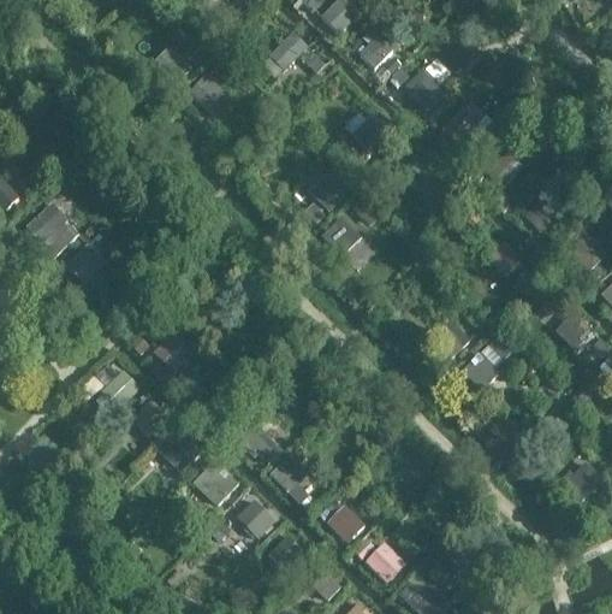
[(336,0),(321,13),(336,30),(363,5),(358,0),(336,0)]
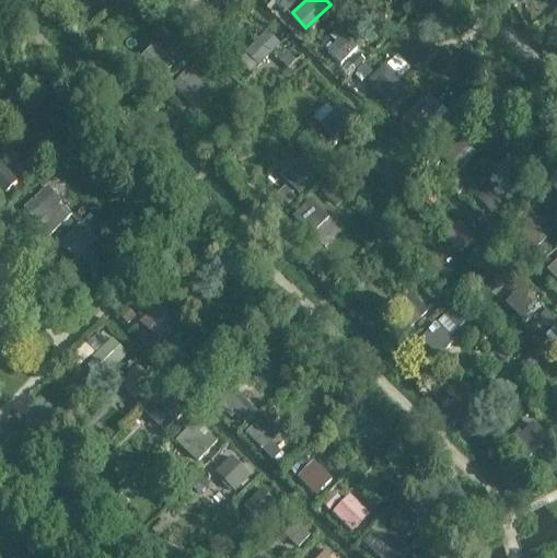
[(236,45),(257,65),(278,44),(257,23),(236,45)]
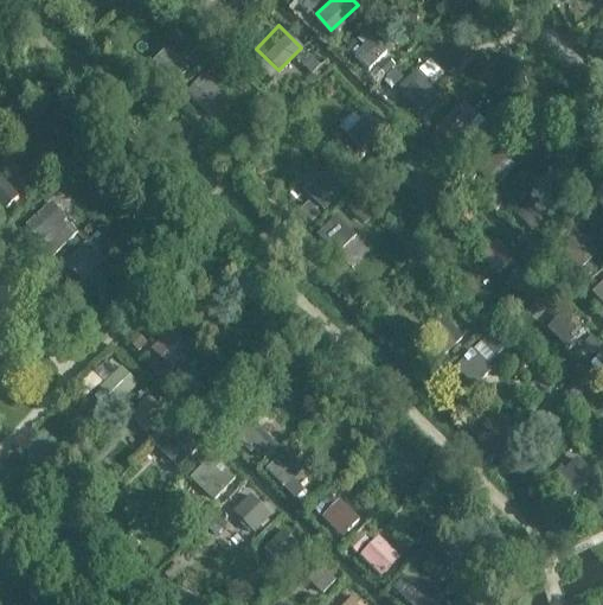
[(344,49),(367,71),(390,48),(366,26),(344,49)]
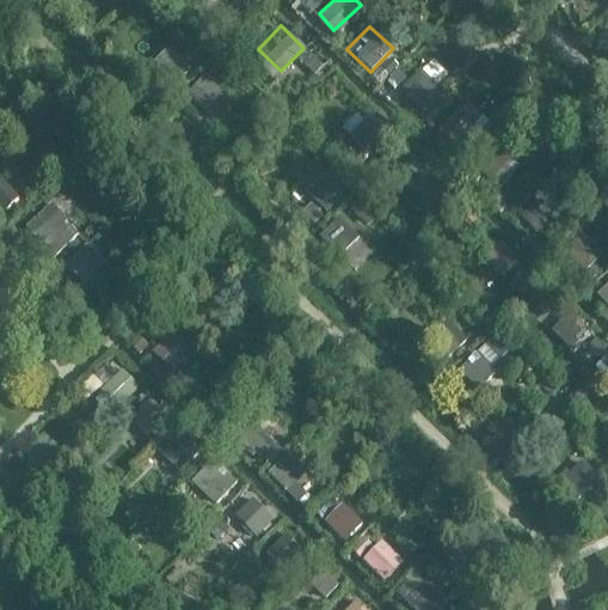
[(419,104),(450,74),(434,56),(403,85),(419,104)]
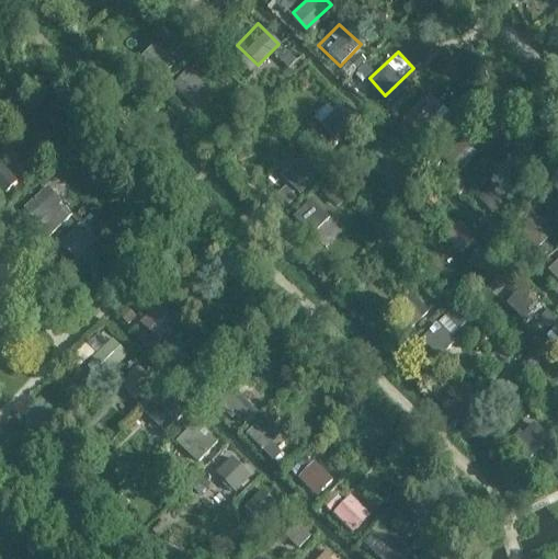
[(162,86),(184,106),(205,84),(183,64),(162,86)]
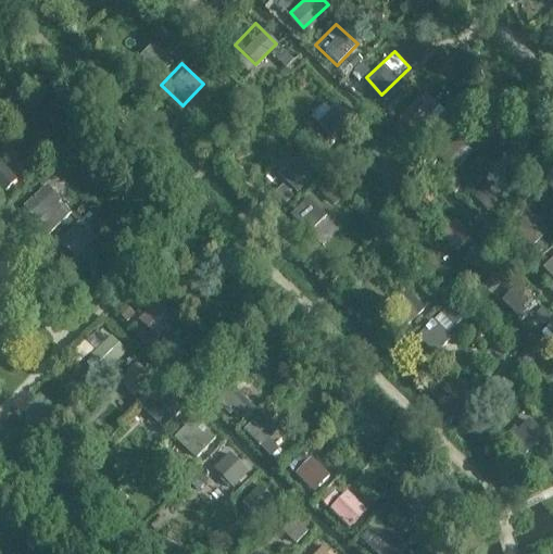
[(393,111),(415,130),(436,109),(414,89),(393,111)]
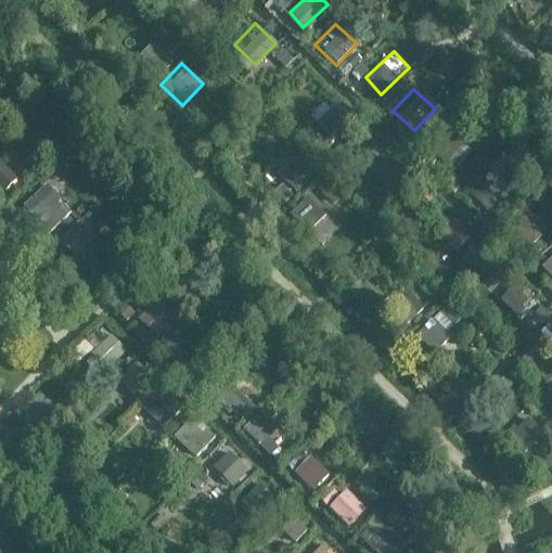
[(300,119),(322,140),(343,118),(321,98),(300,119)]
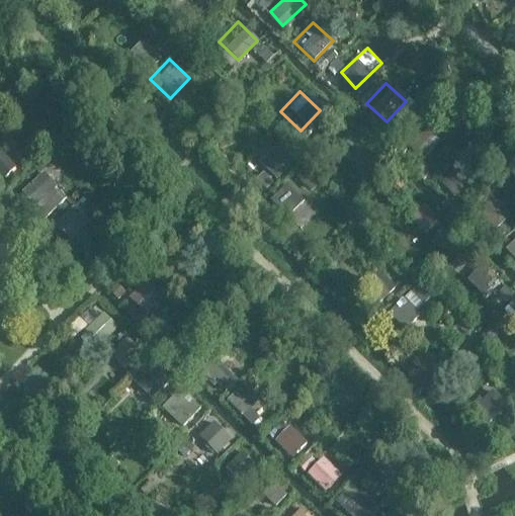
[(277,175),(296,157),(278,138),(259,156),(277,175)]
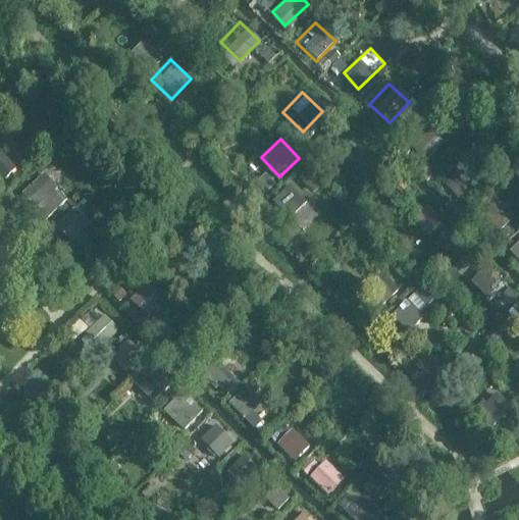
[(333,176),(354,195),(373,175),(353,156),(333,176)]
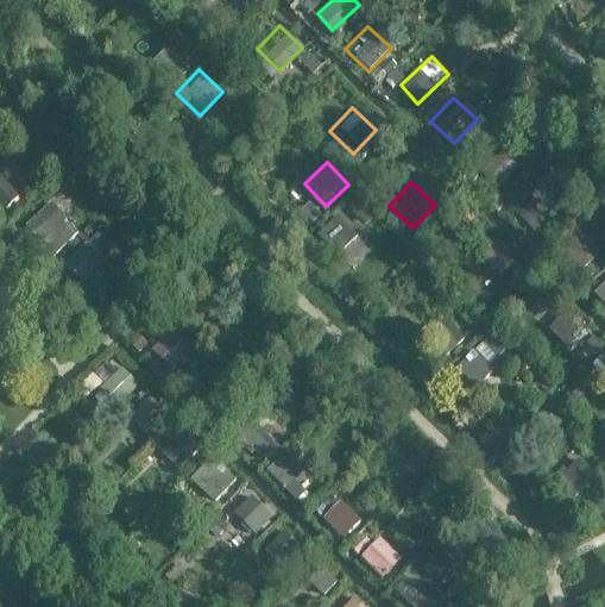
[(506,218),(530,241),(553,217),(529,194),(506,218)]
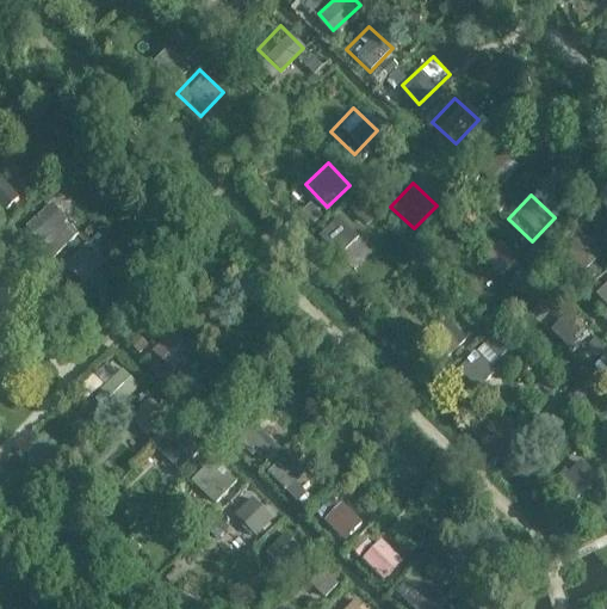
[(51,200),(24,227),(53,254),(80,227),(51,200)]
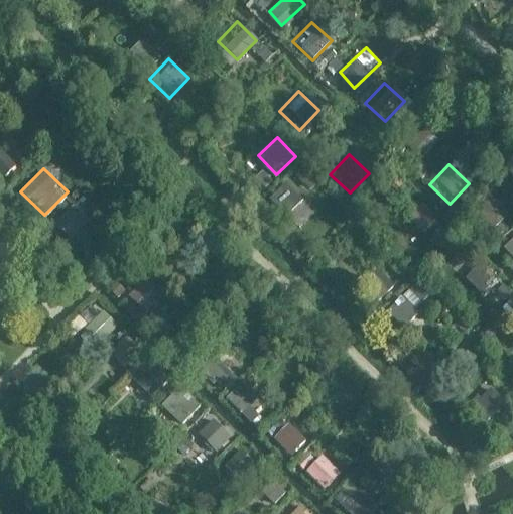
[(261,197),(280,216),(299,196),(280,177),(261,197)]
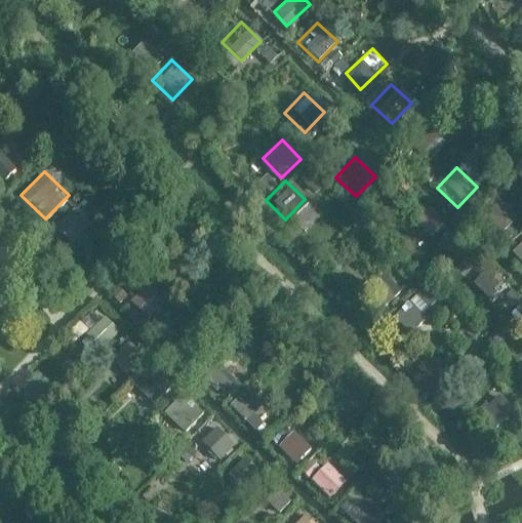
[(406,224),(426,243),(445,223),(426,203),(406,224)]
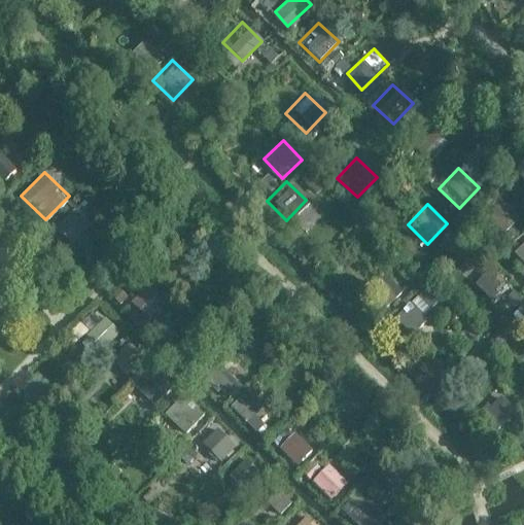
[(51,230),(72,249),(92,229),(71,209),(51,230)]
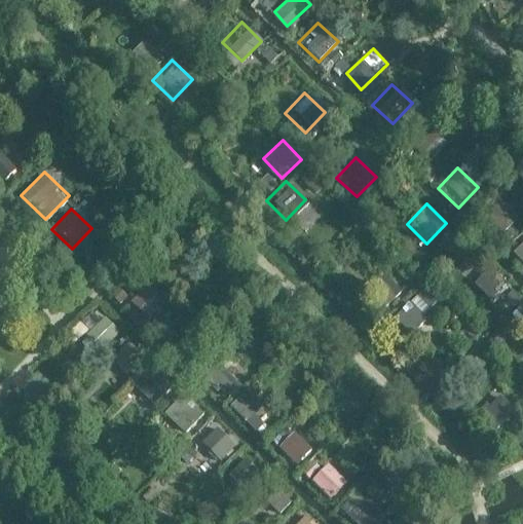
[(522,237),(509,253),(522,266),(522,237)]
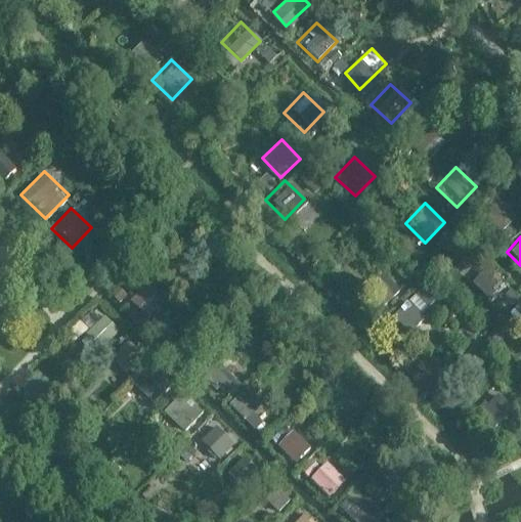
[(490,296),(506,279),(487,263),(472,280),(490,296)]
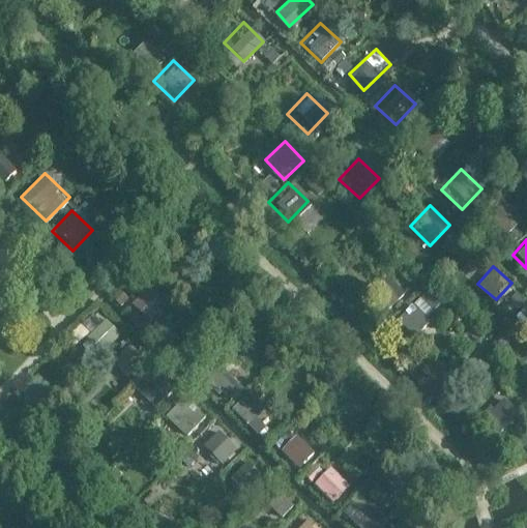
[(127,301),(147,321),(168,300),(147,281),(127,301)]
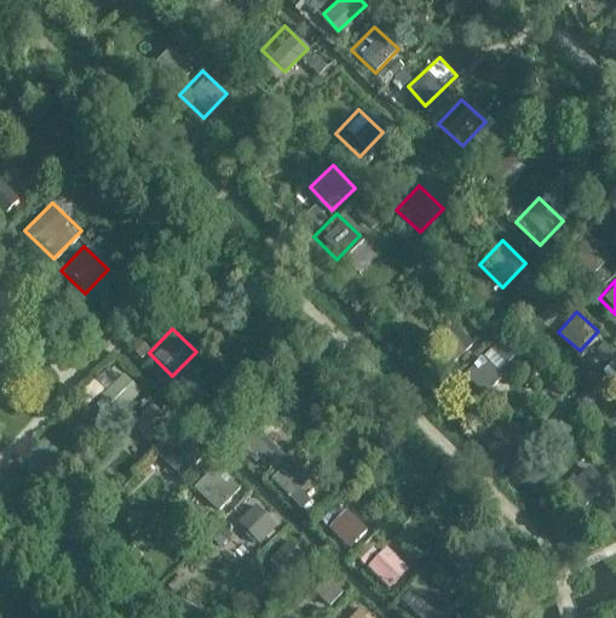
[(585,347),(611,372),(615,367),(615,349),(598,333),(585,347)]
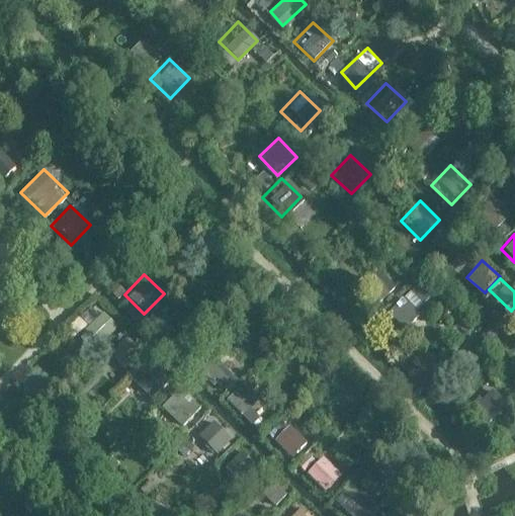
[(384,311),(404,330),(423,310),(404,291),(384,311)]
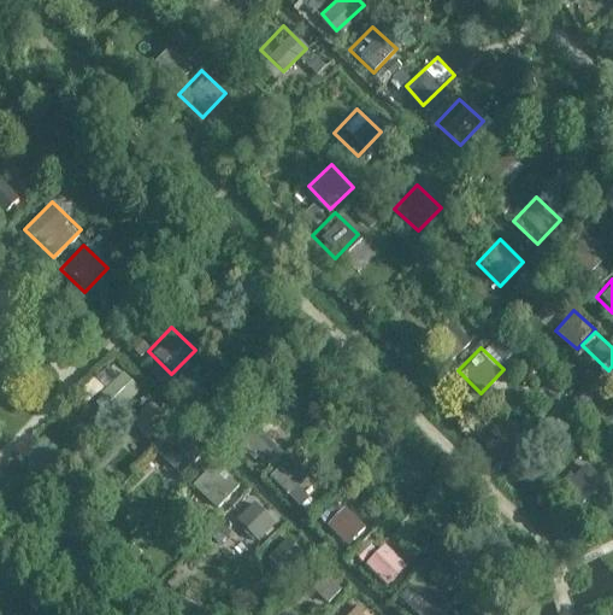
[(96,396),(112,414),(141,388),(124,370),(96,396)]
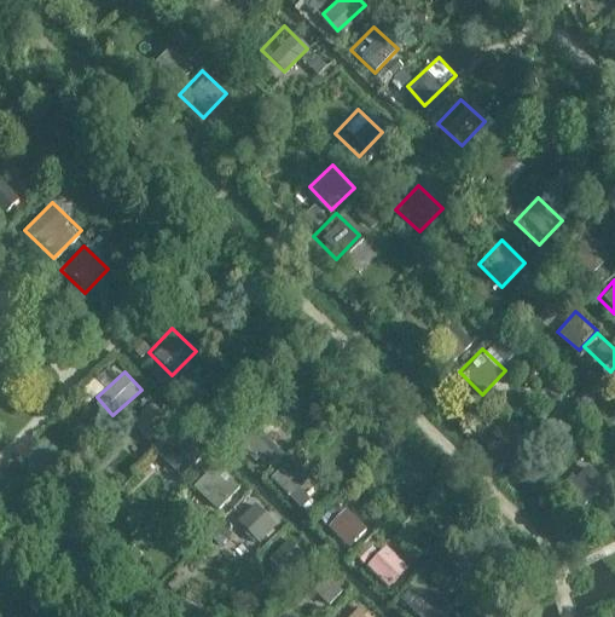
[(614,382),(595,404),(614,424),(614,382)]
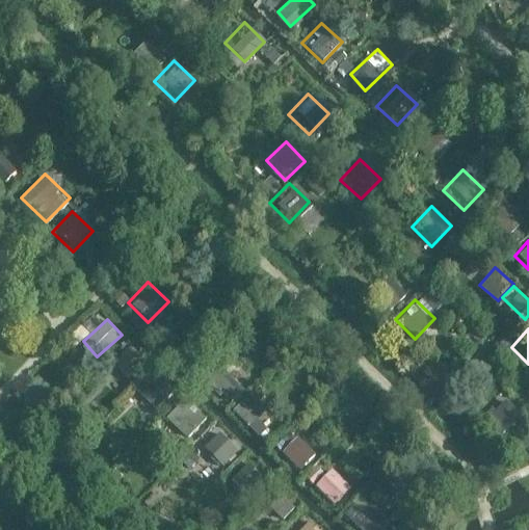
[(107,385),(127,404),(147,383),(127,364),(107,385)]
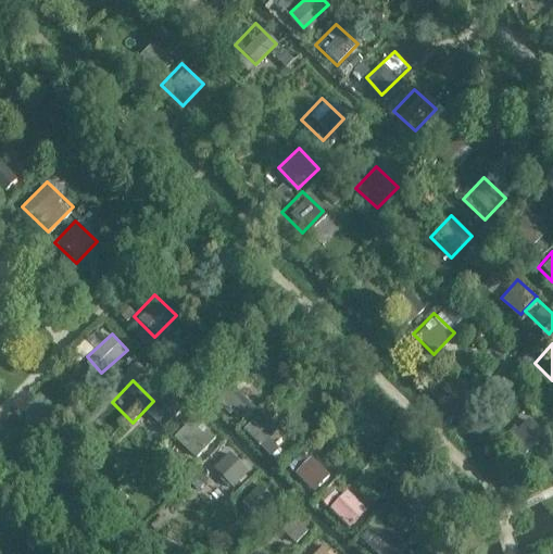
[(206,416),(228,436),(249,415),(228,394),(206,416)]
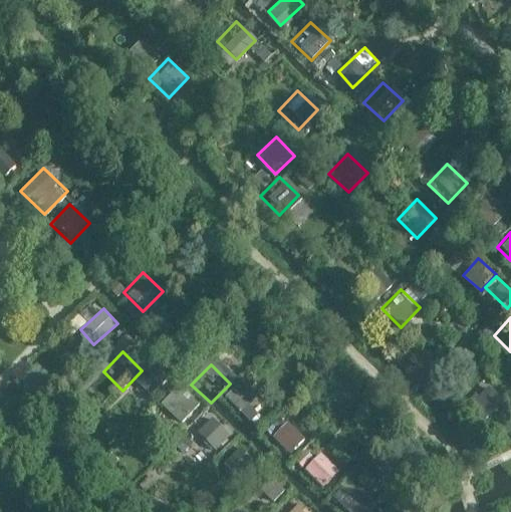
[(249,404),(258,392),(239,376),(224,397),(254,420),(260,413),(249,404)]
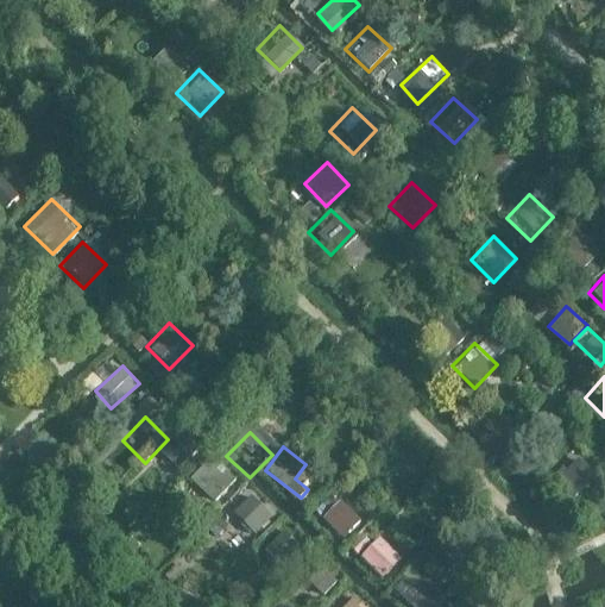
[(548,470),(572,493),(594,469),(571,446),(548,470)]
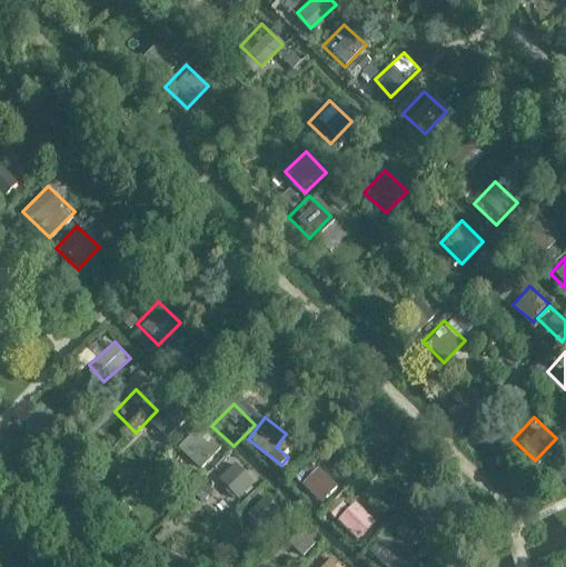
[(192,429),(180,449),(200,461),(212,443),(192,429)]
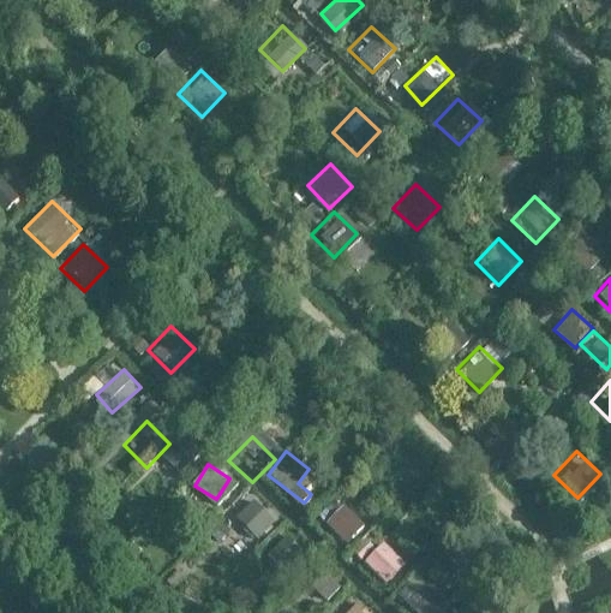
[(226,518),(250,541),(273,517),(249,494),(226,518)]
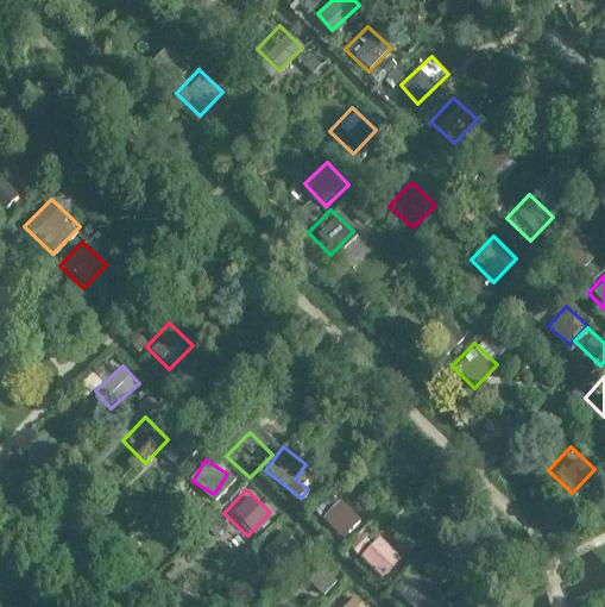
[(312,517),(335,538),(358,515),(334,493),(312,517)]
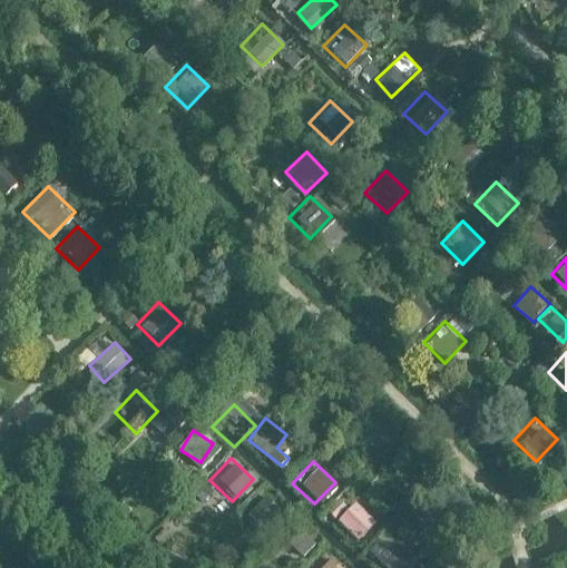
[(248,512),(262,526),(280,508),(266,495),(248,512)]
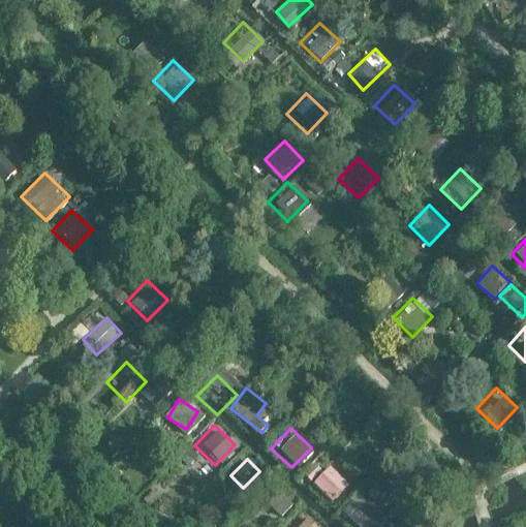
[(331,464),(313,481),(333,500),(350,483),(331,464)]
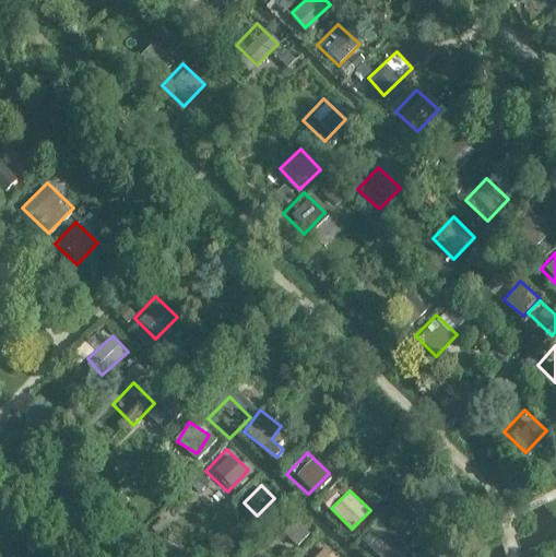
[(363,543),(377,556),(389,556),(404,542),(383,521),(363,543)]
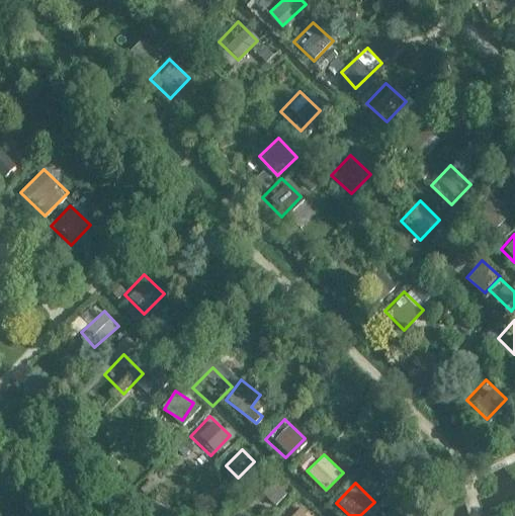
[(279,515),(312,515),(295,500),(279,515)]
